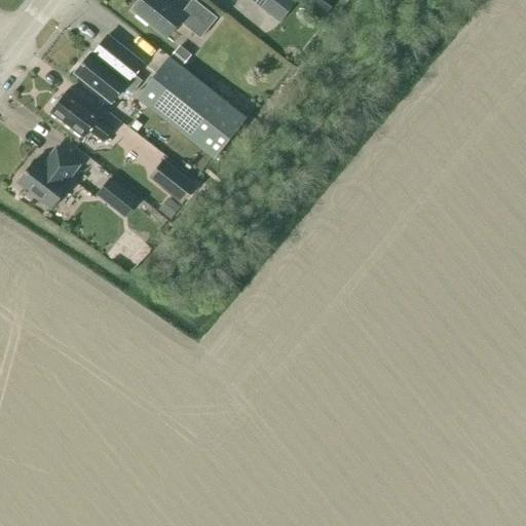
[(165,38),(168,34),(179,21),(200,38),(217,17),(194,0),(190,0),(181,12),(164,0),(141,0),(133,11),(165,38)]
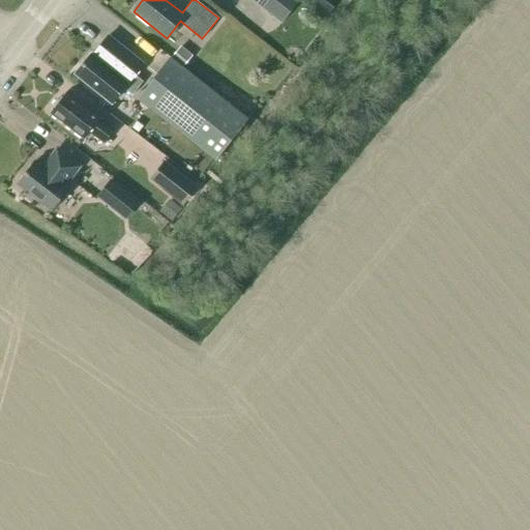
[(254,0),(283,22),(299,0),(254,0)]
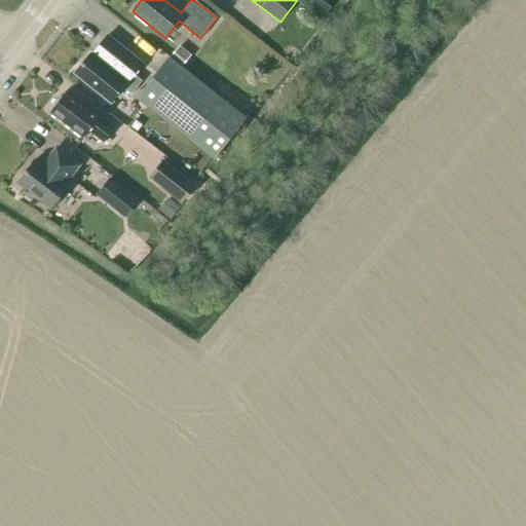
[(323,17),(331,7),(321,0),(313,9),(323,17)]
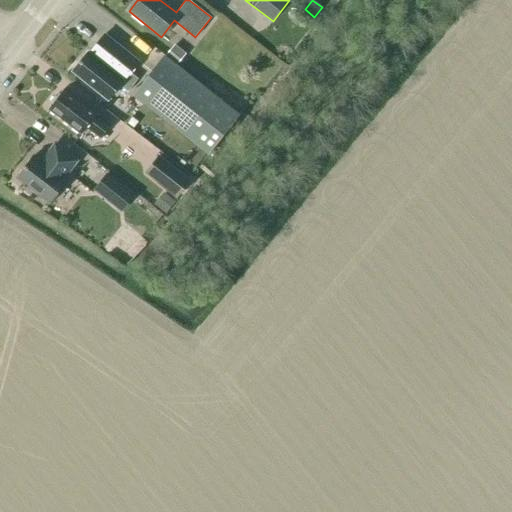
[(130,72),(138,61),(105,34),(89,54),(87,52),(72,71),(108,100),(119,85),(127,92),(138,79),(130,72)]
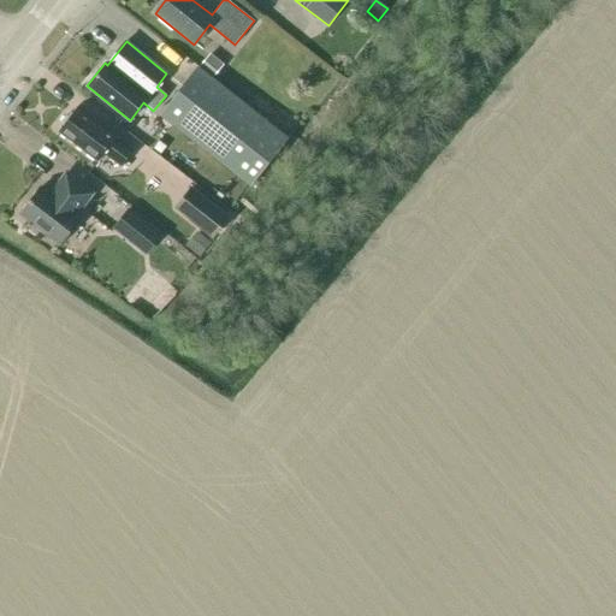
[(213,77),(223,65),(209,54),(200,66),(213,77)]
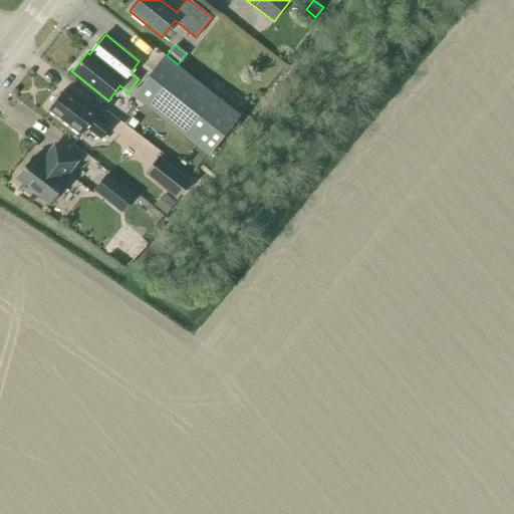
[(209,156),(240,115),(165,56),(133,95),(209,156)]
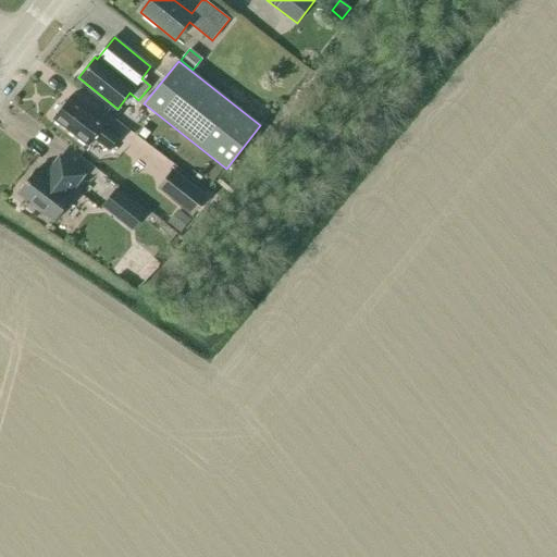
[(94,138),(110,150),(120,137),(103,125),(104,124),(70,97),(53,119),(88,146),(94,138)]
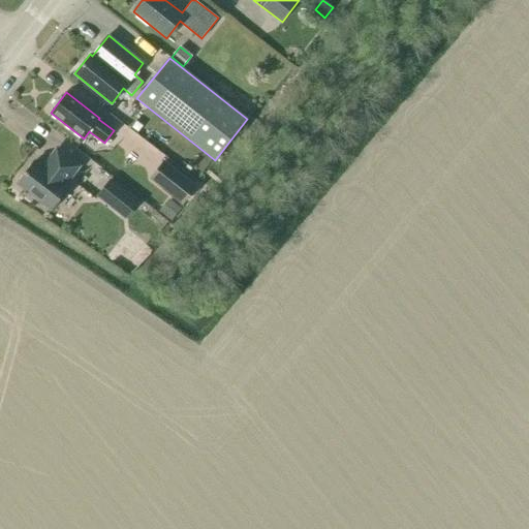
[(136,122),(132,127),(137,130),(142,126),(136,122)]
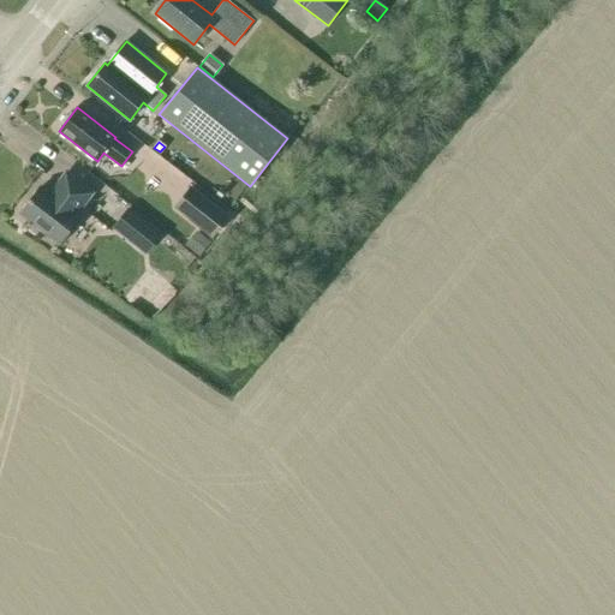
[(40,187),(19,214),(59,244),(79,218),(75,215),(91,193),(65,174),(49,195),(40,187)]
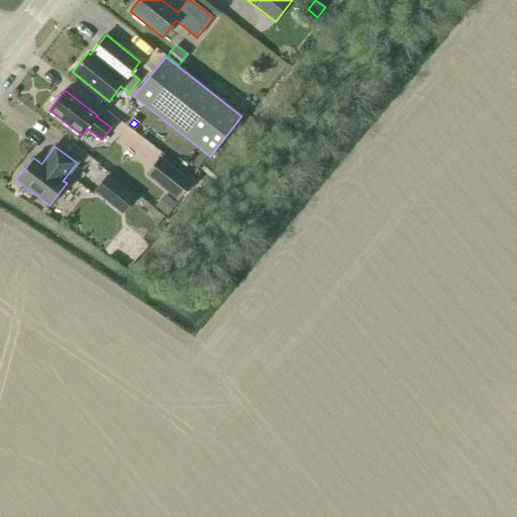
[(193,182),(161,157),(145,176),(179,201),(193,182)]
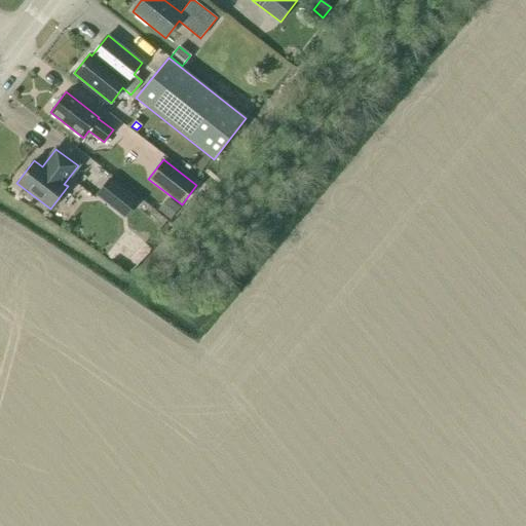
[(96,196),(124,219),(140,201),(110,178),(96,196)]
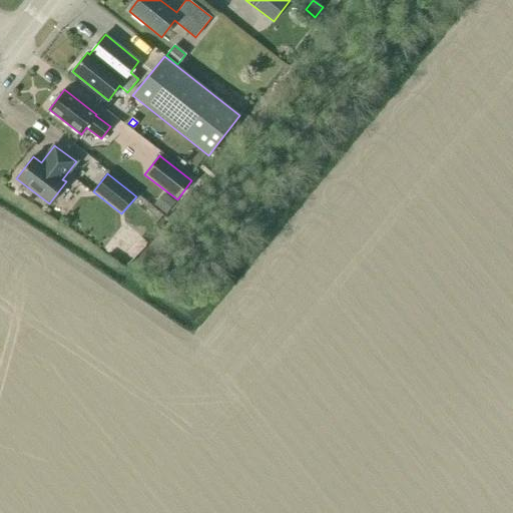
[(165,213),(174,201),(163,192),(154,205),(165,213)]
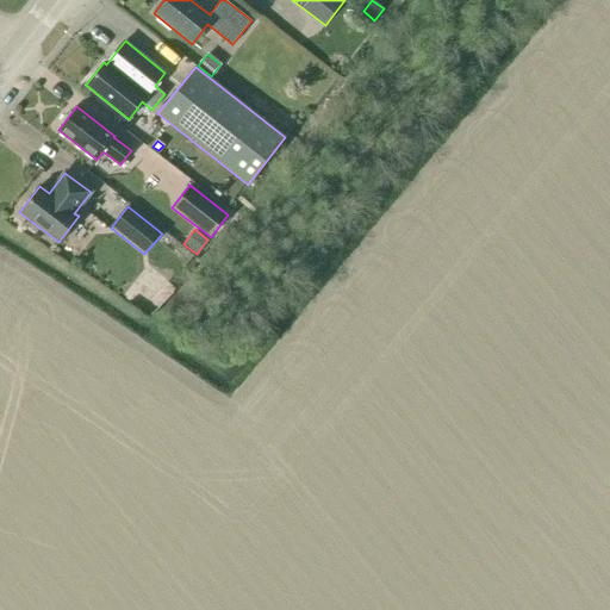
[(148,316),(175,291),(154,269),(128,294),(148,316)]
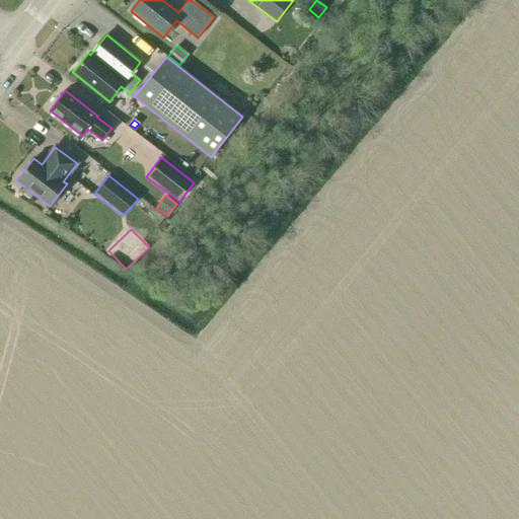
All buildings are outlined.
